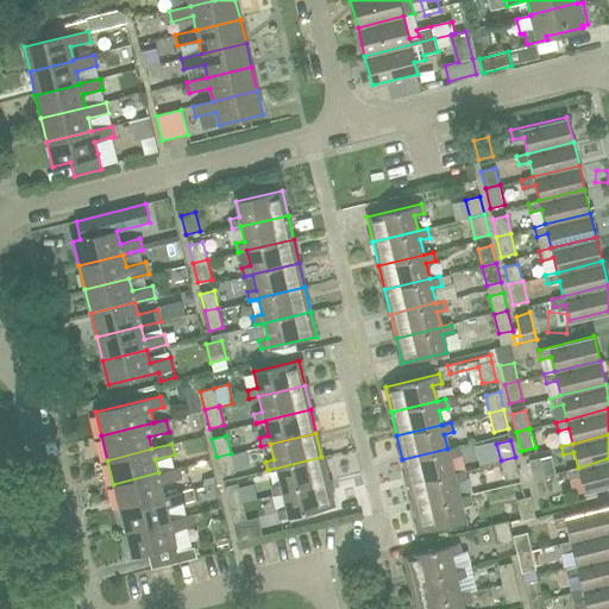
[(457,446),(447,449),(402,459),(408,483),(453,472),(450,458),(459,456),(457,446)]
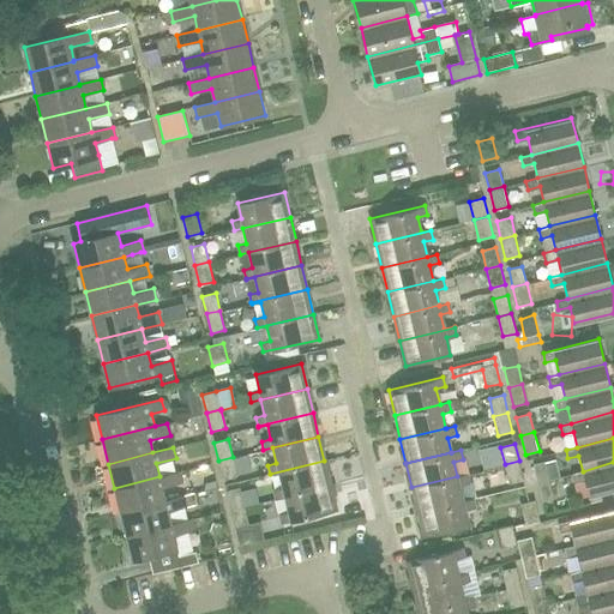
[(238,477),(233,457),(218,461),(223,480),(238,477)]
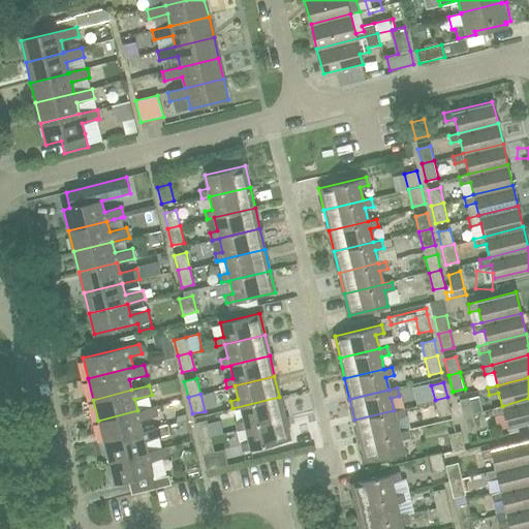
[(284,418),(279,397),(232,408),(232,409),(240,407),(243,421),(236,422),(237,429),(284,418)]
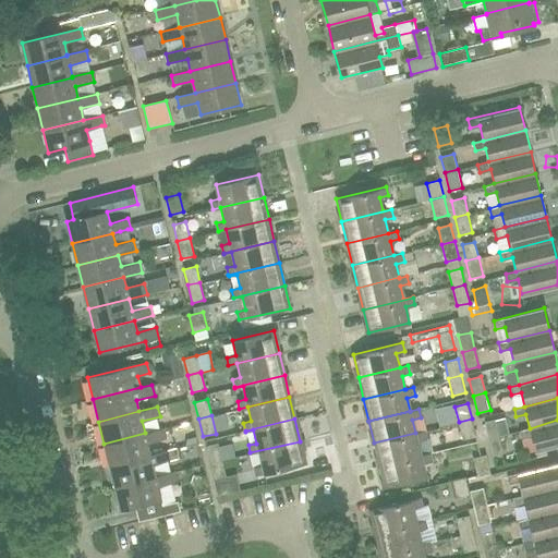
[(476,437),(472,419),(459,422),(463,440),(476,437)]
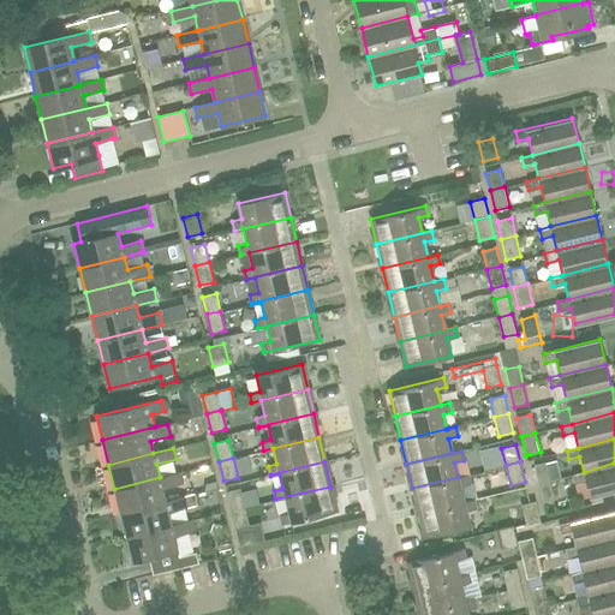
[(538,483),(549,481),(544,463),(533,465),(538,483)]
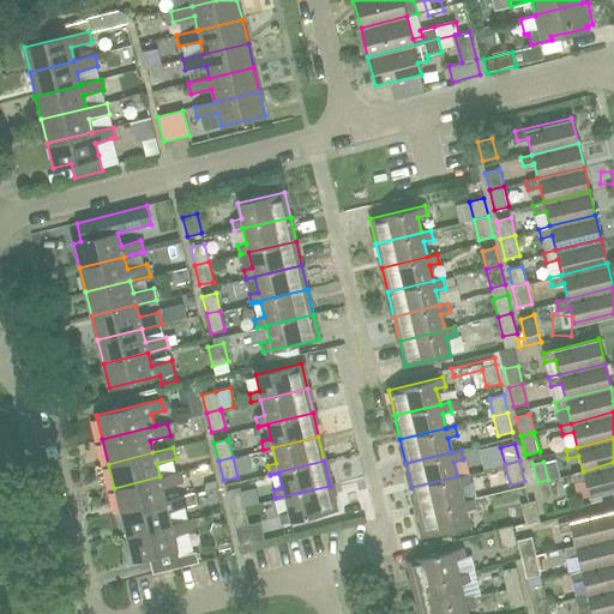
[(613,462),(583,471),(571,474),(573,482),(585,480),(589,495),(590,504),(602,501),(600,492),(613,488),(613,462)]
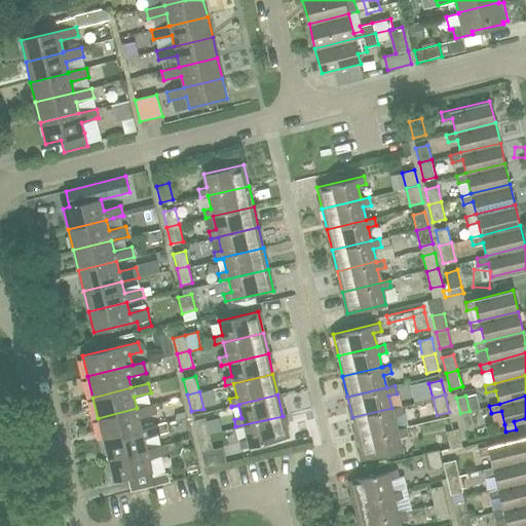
[(137,408),(98,418),(103,439),(142,428),(139,418),(156,413),(154,404),(137,408)]
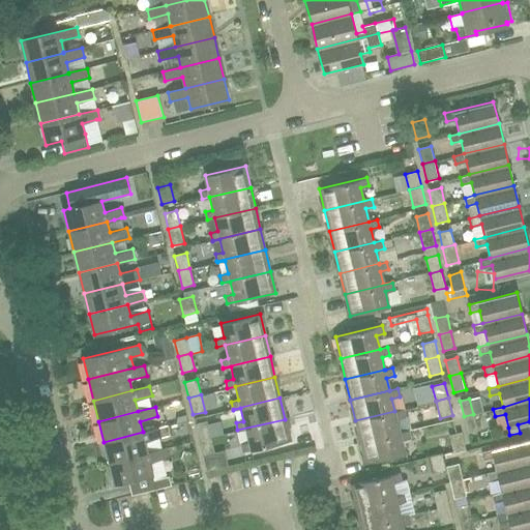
[(394,411),(355,420),(360,441),(400,432),(396,419),(405,417),(403,410),(394,411)]
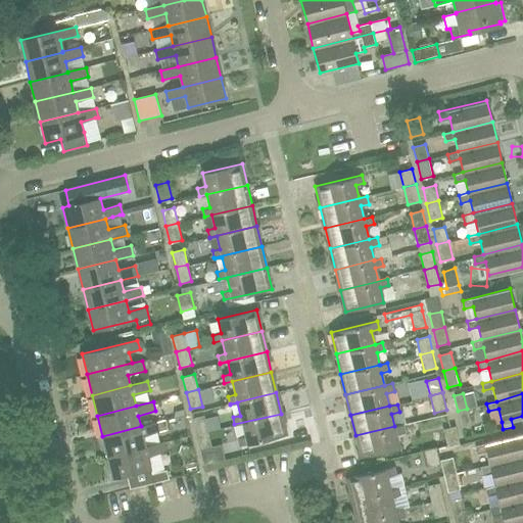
[(467,409),(458,411),(462,427),(471,425),(467,409)]
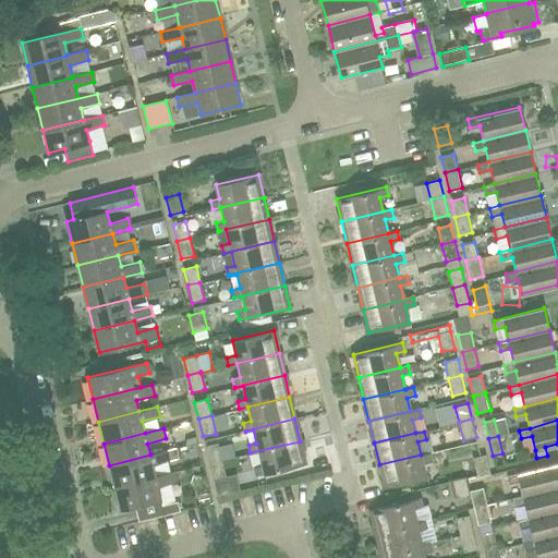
[(300,441),(250,452),(251,453),(258,451),(262,464),(254,466),(256,475),(305,463),(300,441)]
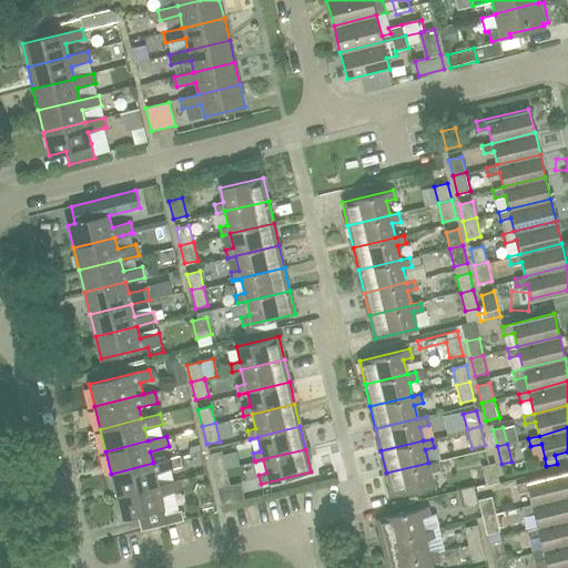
[(213,470),(226,468),(222,452),(210,455),(213,470)]
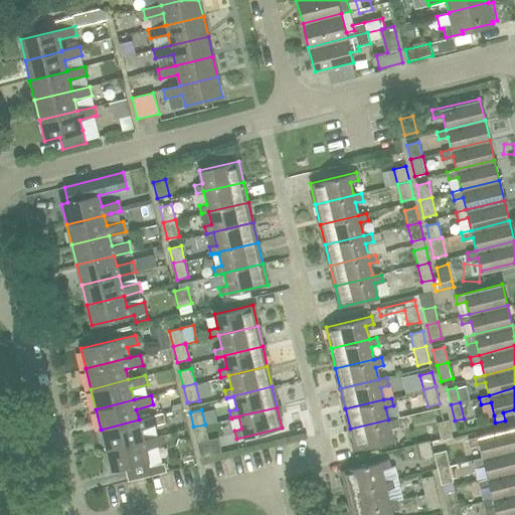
[(139,419),(101,430),(106,450),(144,440),(141,428),(158,424),(156,415),(139,419)]
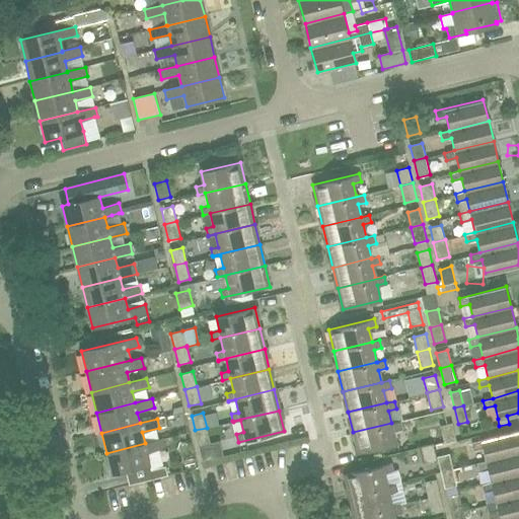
[(391,423),(353,432),(358,453),(396,444),(393,431),(400,429),(399,422),(391,423)]
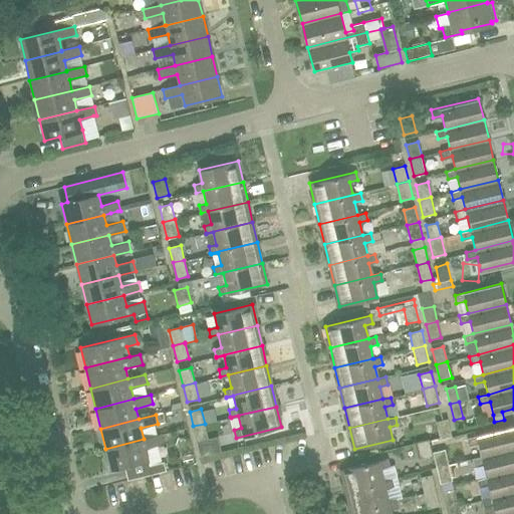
[(448,420),(436,422),(439,438),(452,435),(448,420)]
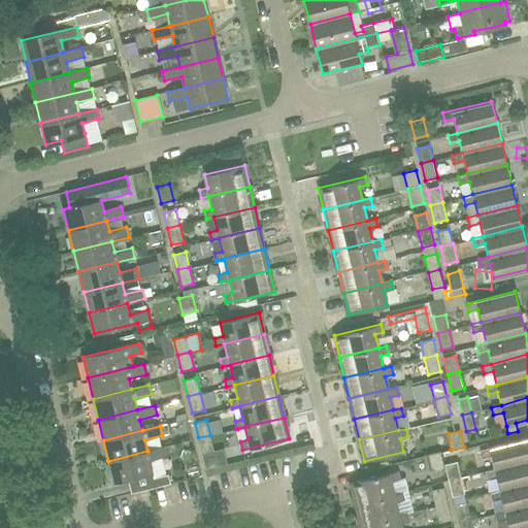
[(213,451),(210,435),(198,437),(202,455),(206,469),(228,464),(224,449),(213,451)]
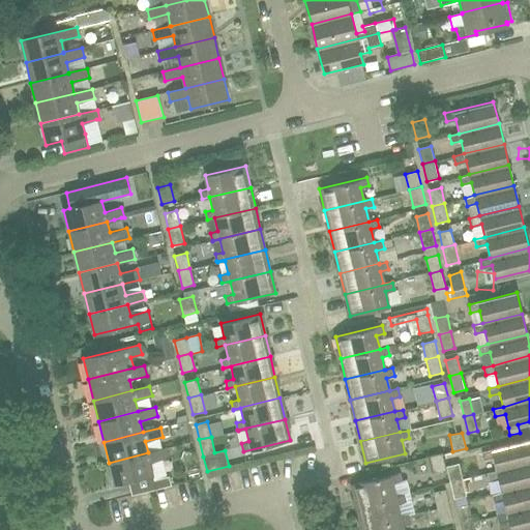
[(496,470),(529,461),(529,439),(482,451),(484,460),(493,458),(496,470)]
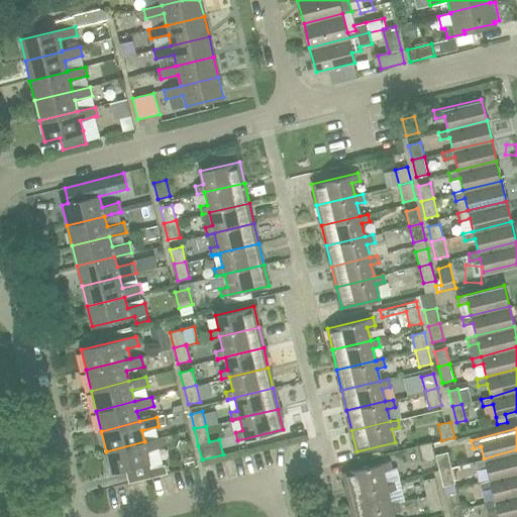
[(146,450),(164,446),(162,437),(144,441),(106,451),(111,472),(125,469),(128,483),(167,473),(165,464),(150,468),(146,450)]
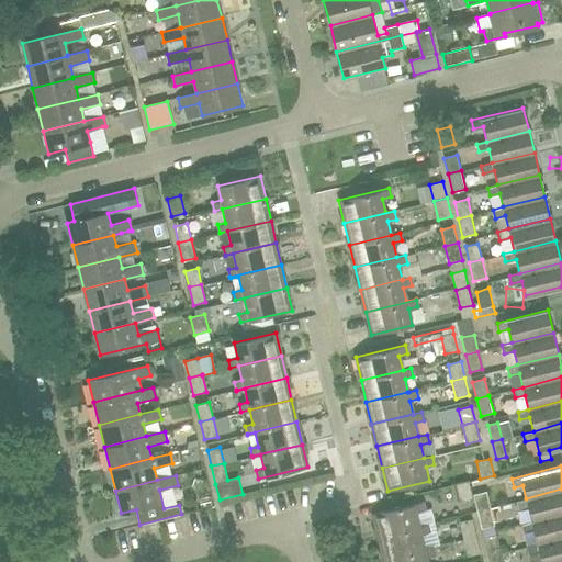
[(469,481),(456,484),(460,502),(473,498),(469,481)]
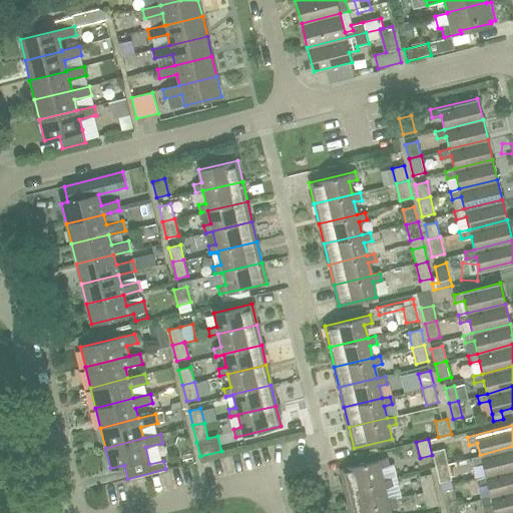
[(512,446),(480,455),(471,457),(473,465),(482,463),(485,476),(512,468),(512,446)]
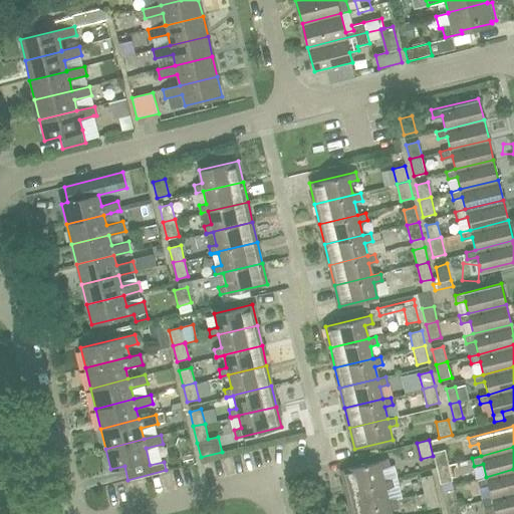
[(445,450),(433,453),(437,468),(449,466),(445,450)]
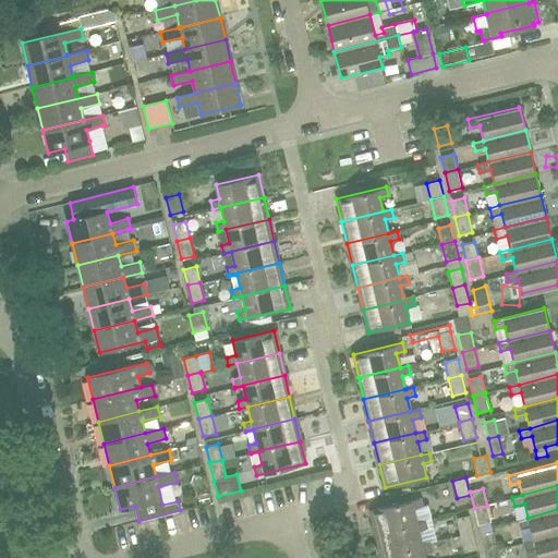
[(370,510),(375,533),(425,520),(425,519),(416,521),(412,508),(421,506),(420,497),(370,510)]
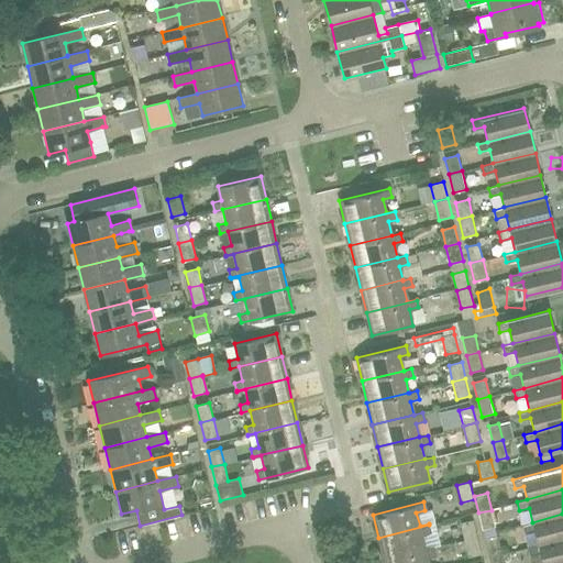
[(492,510),(478,512),(483,530),(495,527),(492,510)]
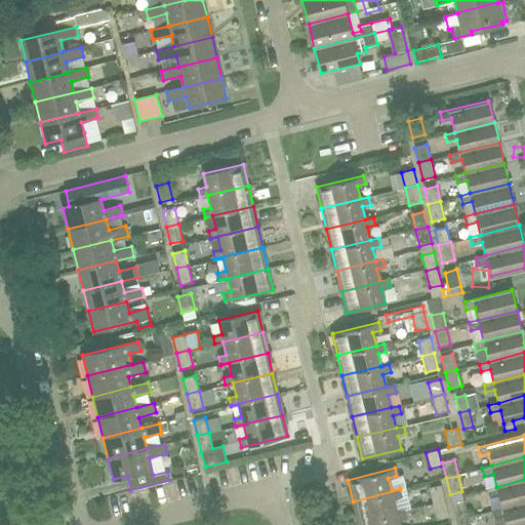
[(524,479),(496,487),(487,489),(489,496),(498,494),(501,508),(524,500),(524,479)]
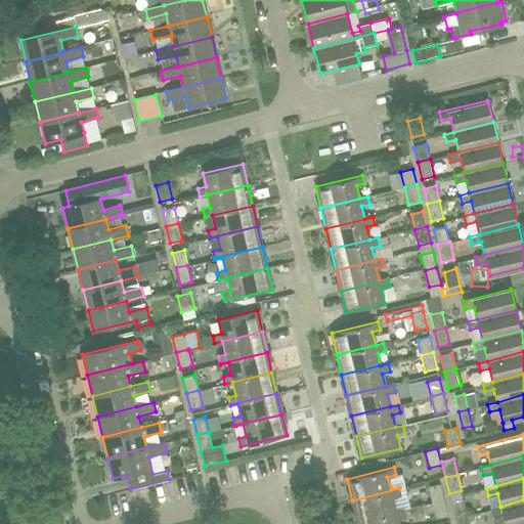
[(440,484),(429,487),(432,503),(444,500),(440,484)]
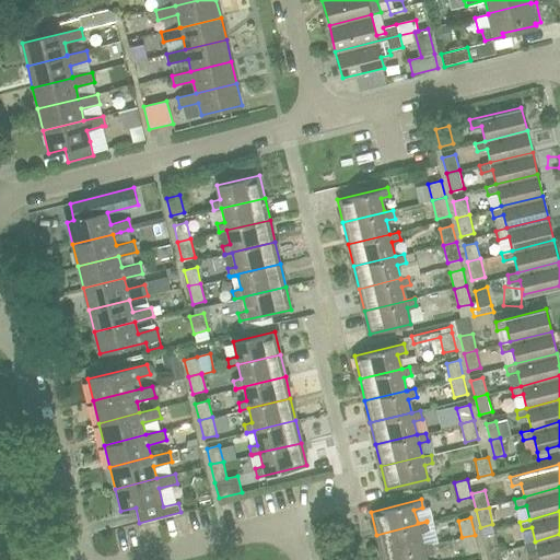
[(376,535),(382,557),(432,544),(423,546),(420,533),(429,531),(427,522),(376,535)]
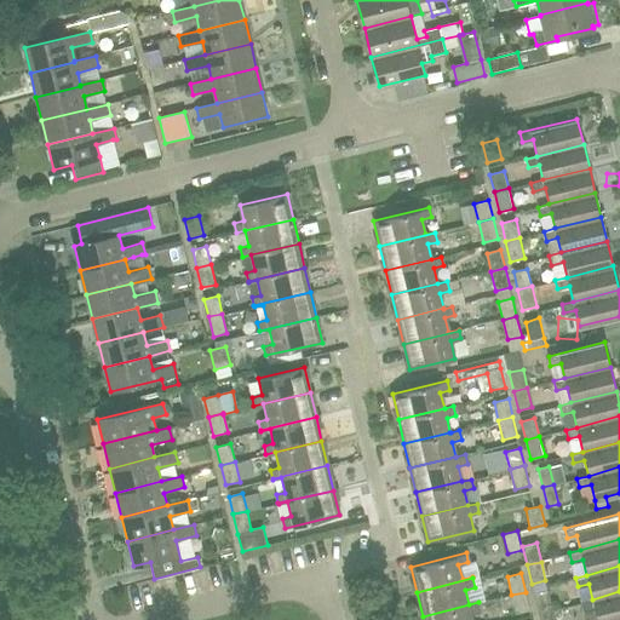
[(120,615),(143,610),(139,590),(116,595),(120,615)]
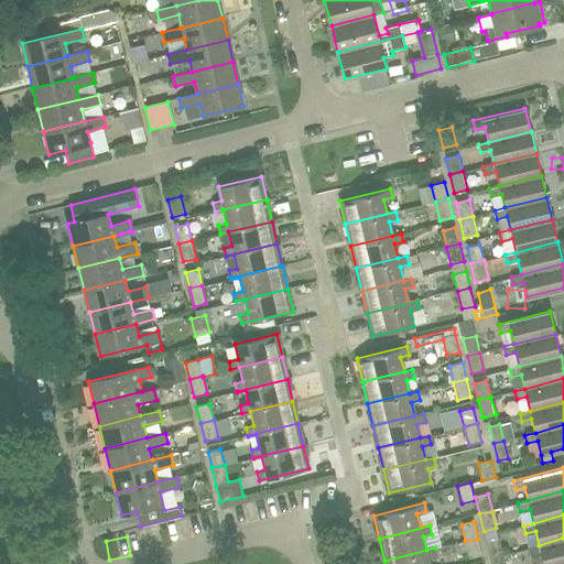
[(499,538),(498,538),(486,541),(489,559),(502,555),(499,538)]
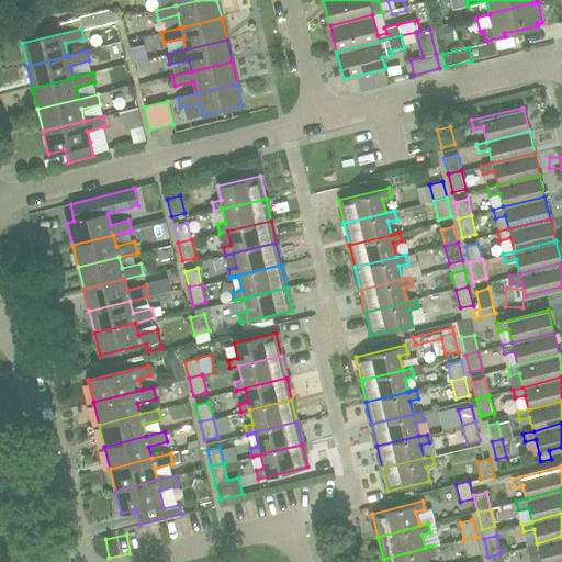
[(561,536),(537,543),(527,546),(529,553),(539,551),(541,561),(550,561),(561,559),(561,536)]
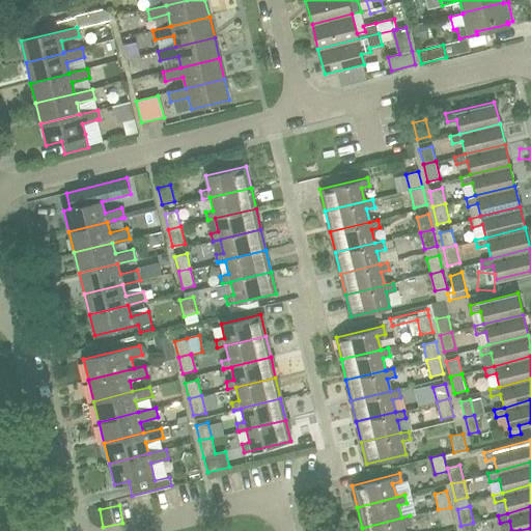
[(450,507),(438,509),(442,526),(454,523),(450,507)]
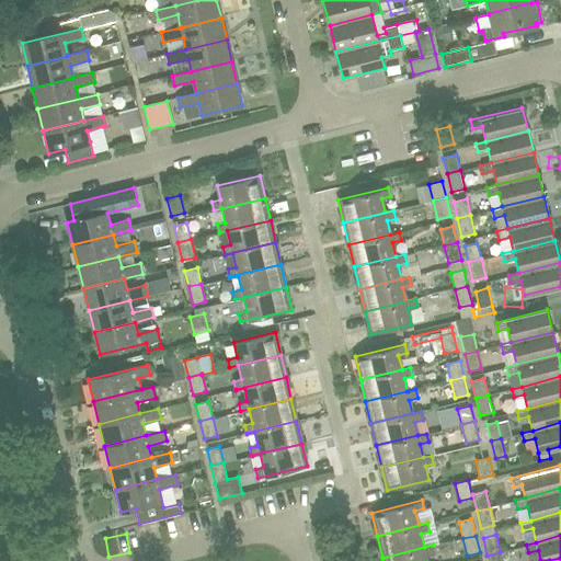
[(382,558),(382,560),(427,560),(426,554),(434,552),(433,545),(382,558)]
